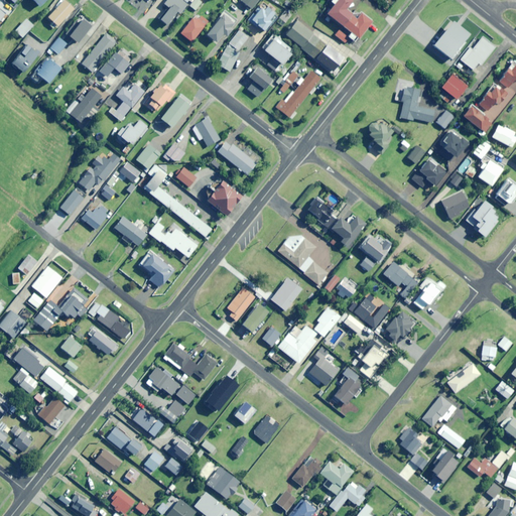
[(5,18),(6,15),(5,14),(9,10),(4,7),(6,5),(0,0),(0,20),(3,17),(5,18)]
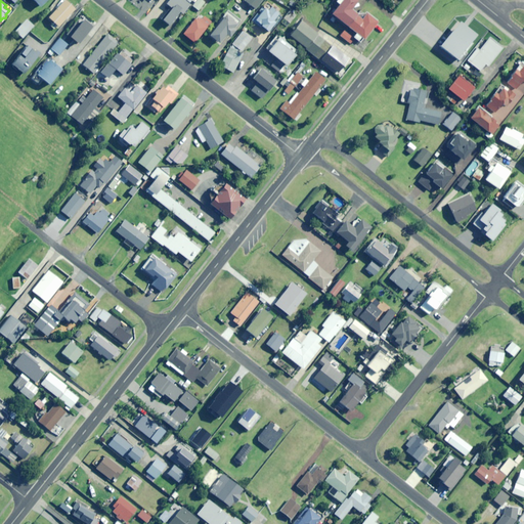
[(58,27),(75,8),(66,0),(60,0),(52,9),(54,11),(48,17),(58,27)]
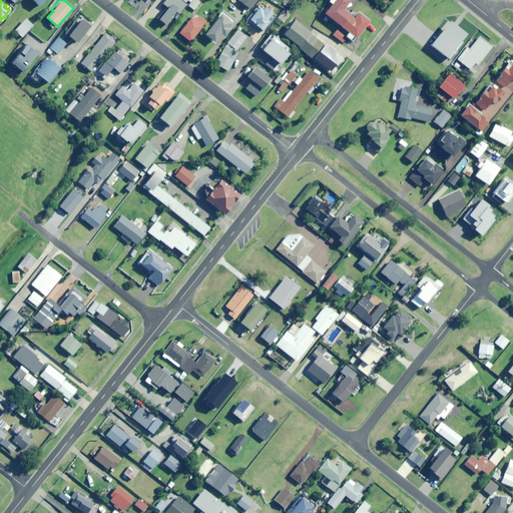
[(180,0),(166,0),(163,4),(167,8),(158,19),(165,24),(175,11),(178,14),(185,4),(180,0)]
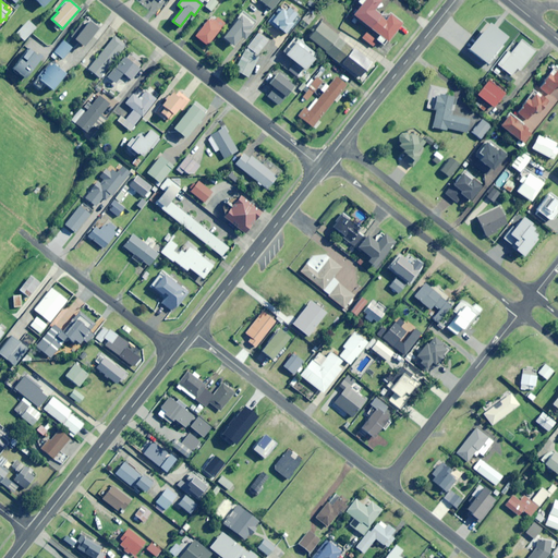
[(211,11),(218,3),(214,0),(209,0),(205,7),(211,11)]
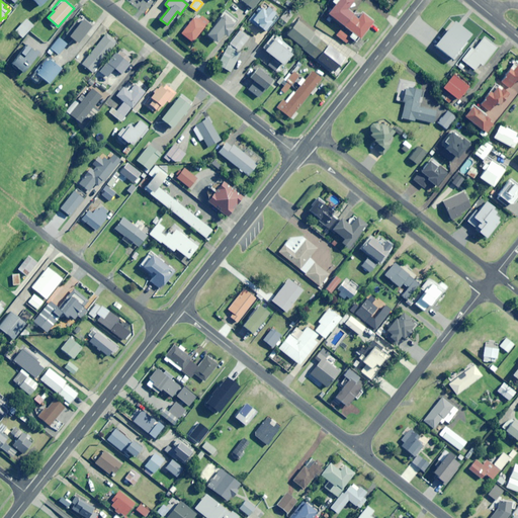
[(253,8),(259,0),(242,0),(253,8)]
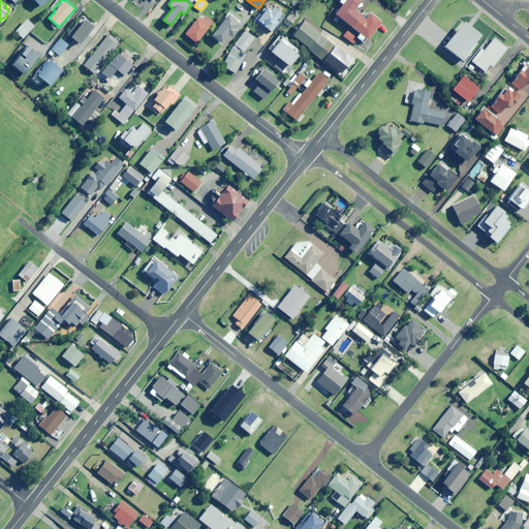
[(354,10),(361,1),(359,0),(337,0),(337,1),(342,4),(338,10),(335,8),(332,12),(359,33),(355,37),(361,41),(364,37),(368,39),(381,22),(370,12),(365,19),(354,10)]
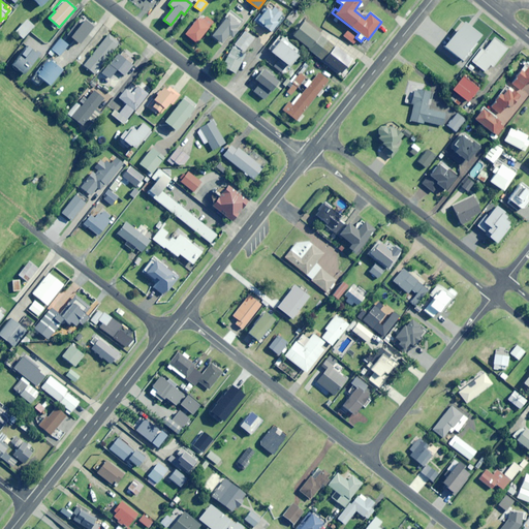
[(277,27),(285,17),(273,7),(270,10),(266,7),(255,20),(271,32),(276,25),(277,27)]
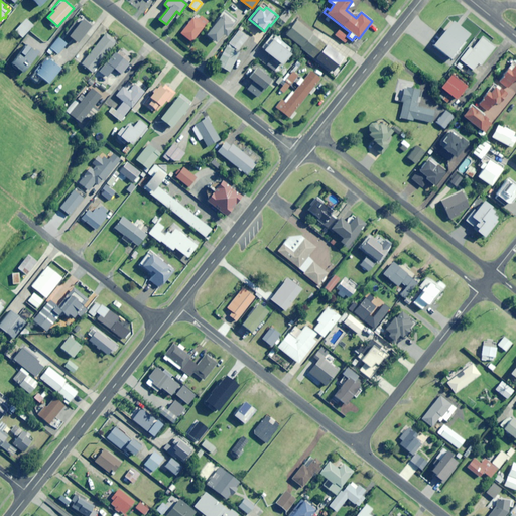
[(230,28),(236,20),(224,10),(206,34),(216,42),(222,34),(226,36),(232,29),(230,28)]
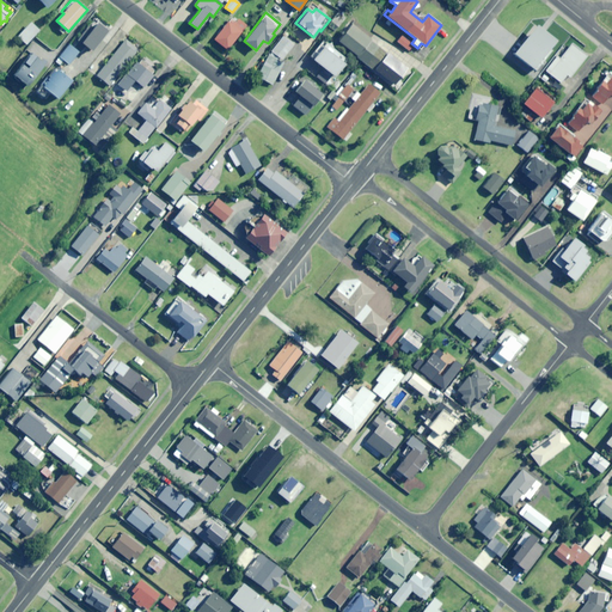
[(338,29),(347,19),(340,13),(331,23),(338,29)]
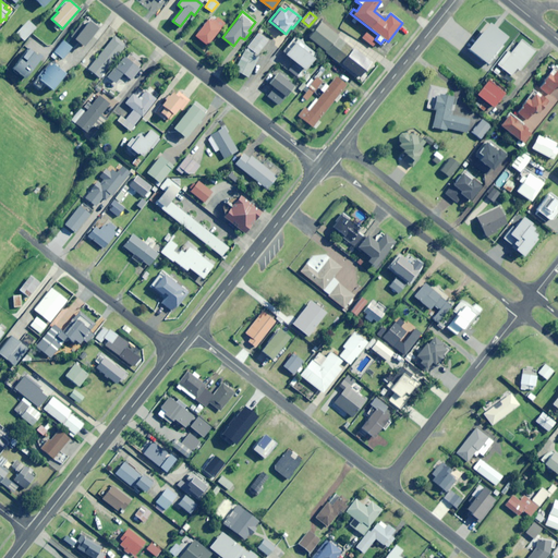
[(24,40),(36,27),(24,17),(17,25),(21,28),(16,33),(24,40)]
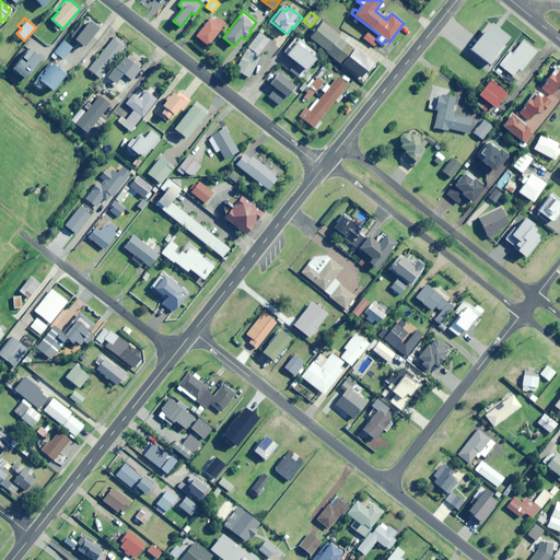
[(208,46),(225,23),(218,18),(214,22),(210,19),(196,36),(208,46)]
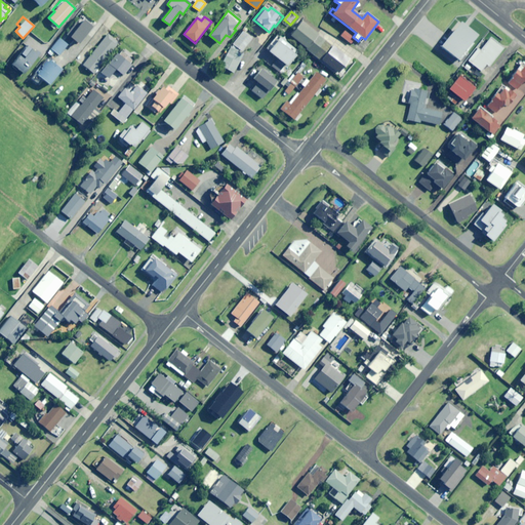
[(79,26),(76,23),(64,39),(70,44),(74,40),(80,44),(92,27),(83,19),(79,26)]
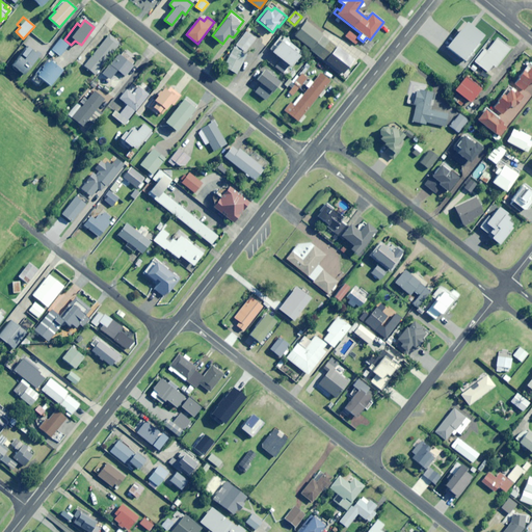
[(311,49),(322,34),(306,21),(294,35),(311,49)]
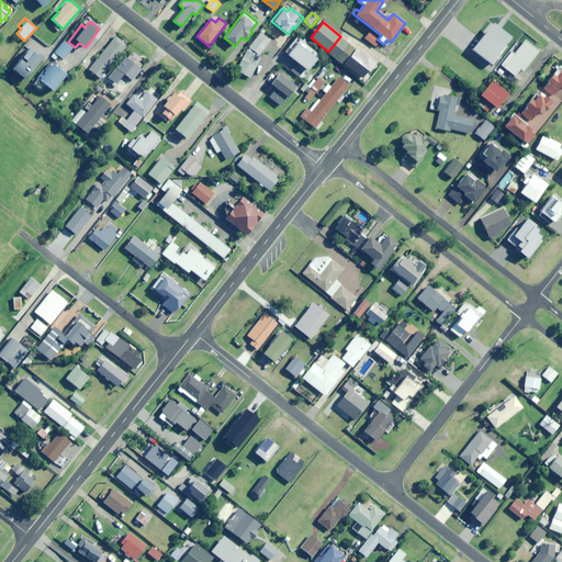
[(504,45),(510,37),(492,23),(472,49),(492,64),(505,46),(504,45)]
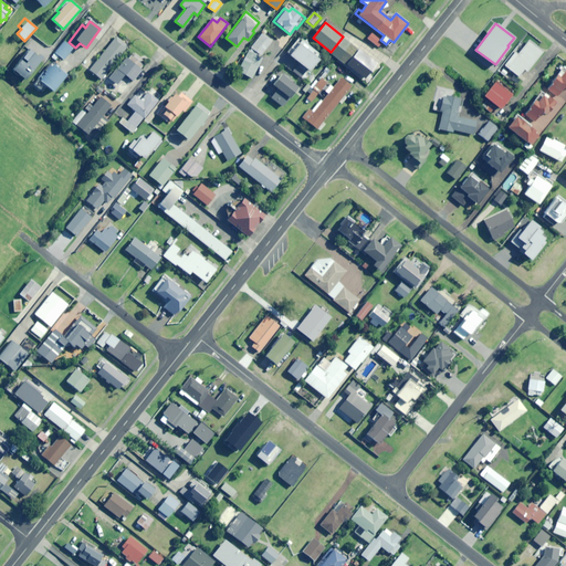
[(272,41),(262,33),(250,49),(258,54),(258,53),(262,55),(272,41)]
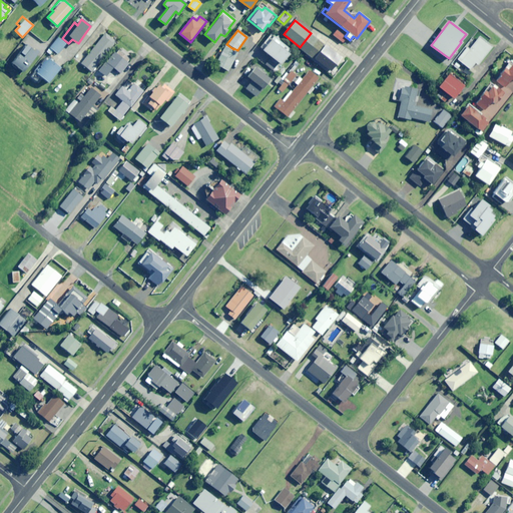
[(343,43),(347,38),(336,30),(333,35),(343,43)]
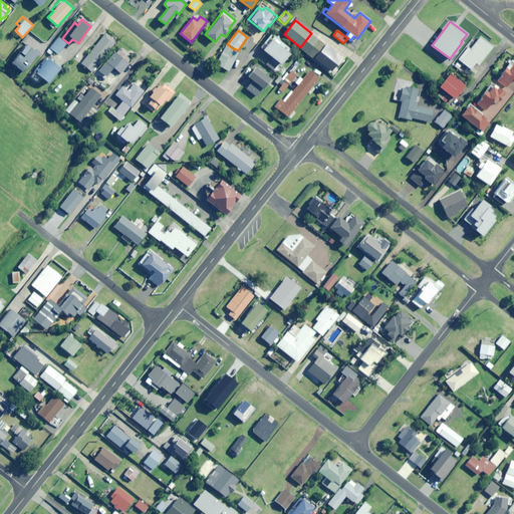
[(91,71),(116,41),(105,33),(81,63),(91,71)]
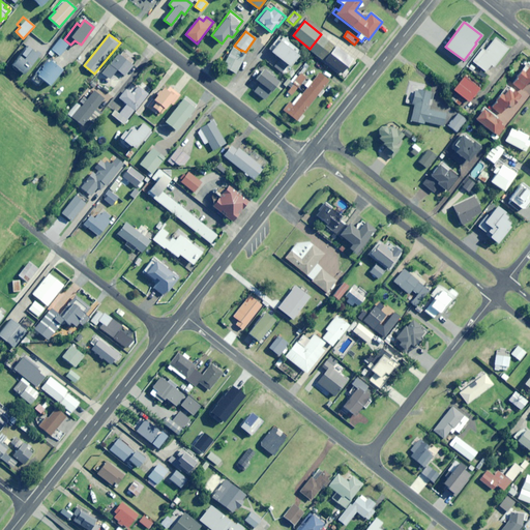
[(295,53),(297,50),(281,36),(269,51),(290,66),(298,56),(295,53)]
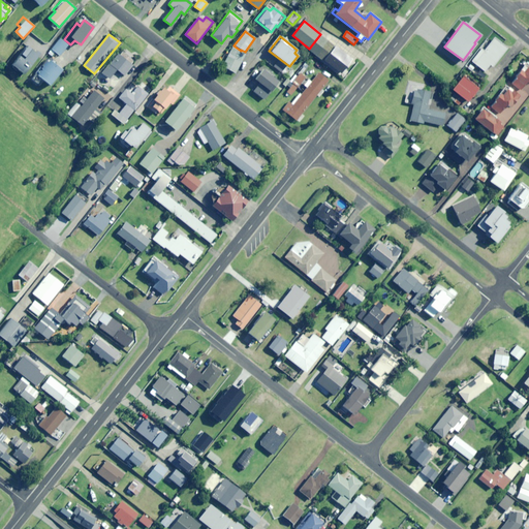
[(493,67),(508,49),(495,37),(487,48),(484,45),(471,61),(485,71),(490,65),(493,67)]
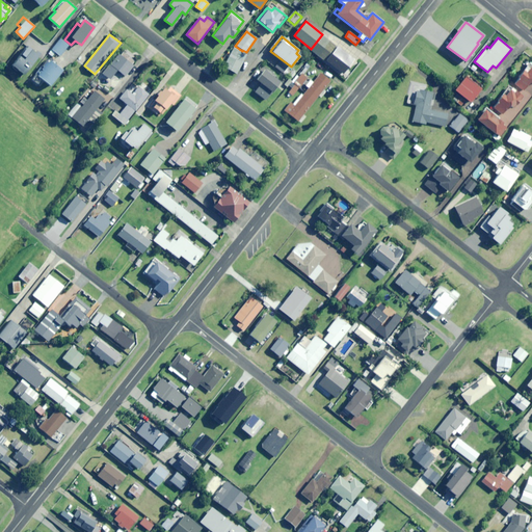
[(60,38),(48,54),(52,57),(50,59),(53,61),(57,55),(59,57),(69,46),(60,38)]
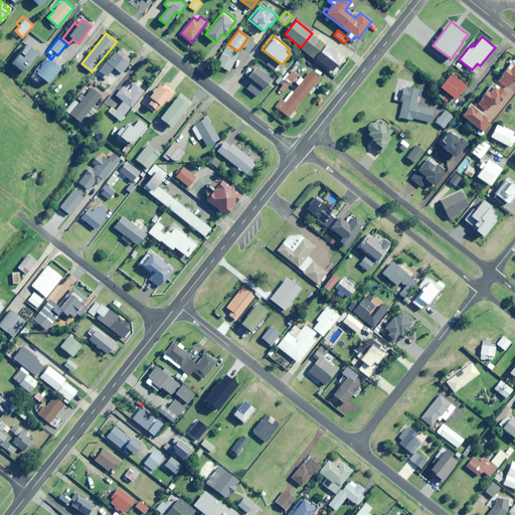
[(23,72),(38,52),(27,44),(12,63),(23,72)]
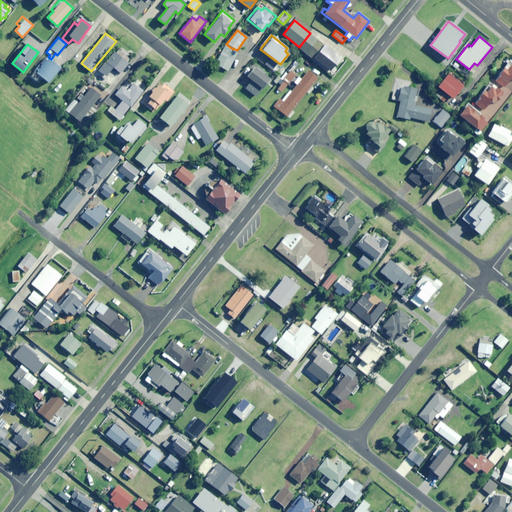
[(233,50),(233,49),(226,44),(213,64),(228,72),(237,52),(233,50)]
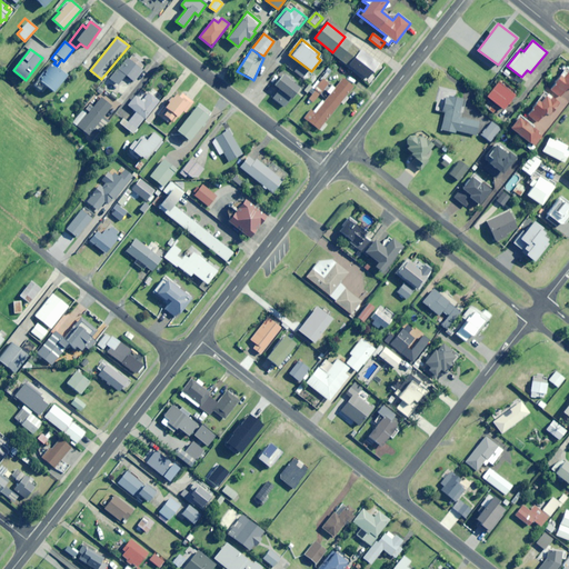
[(368,79),(379,62),(359,49),(348,65),(368,79)]
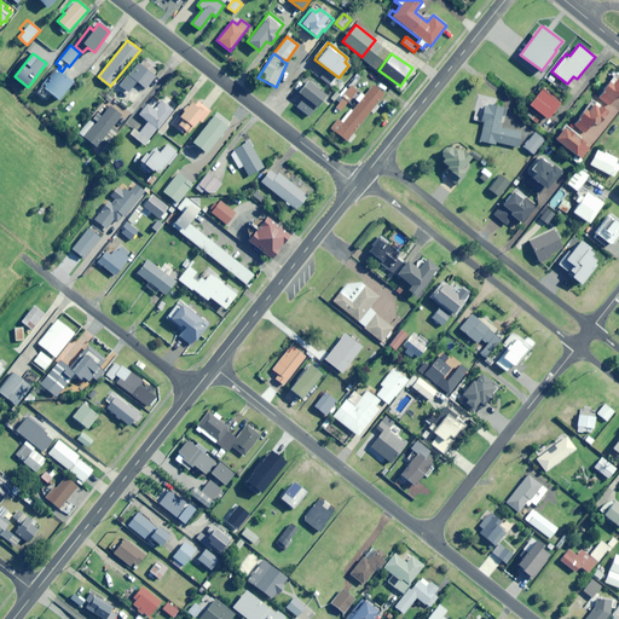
[(145,90),(156,76),(138,63),(128,75),(145,90)]
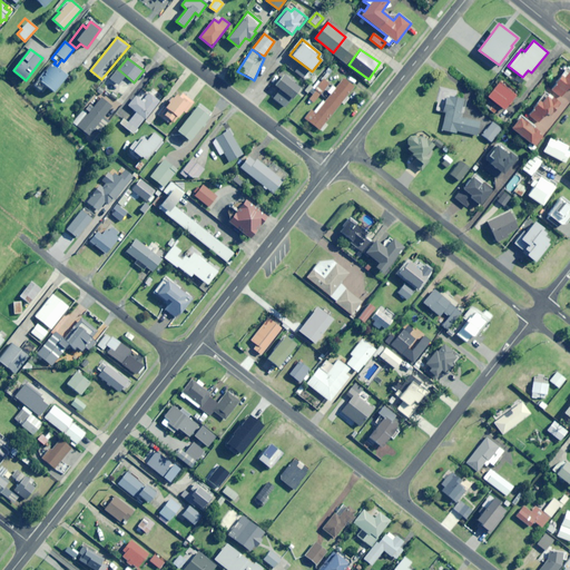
[(67,76),(51,62),(33,85),(40,90),(45,85),(53,92),(67,76)]
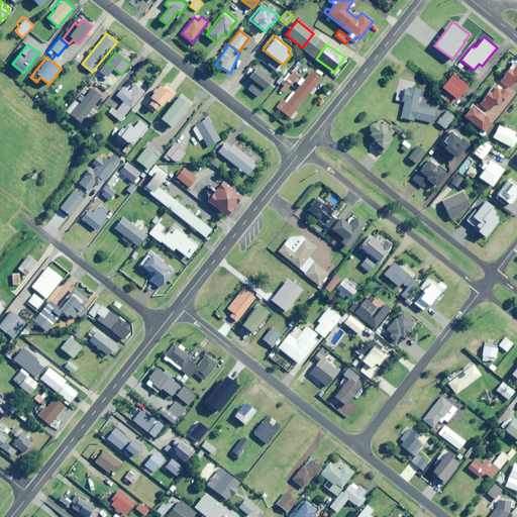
[(516,81),(516,62),(515,61),(500,82),(509,88),(515,80),(516,81)]
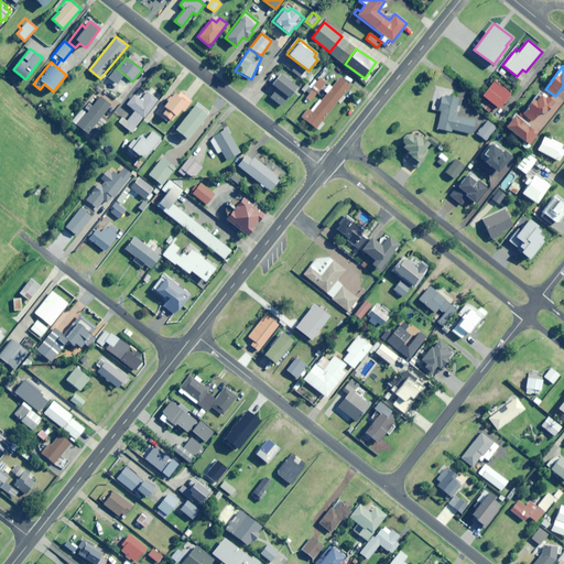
[(271,96),(282,106),(292,94),(297,99),(303,93),(281,74),(272,84),(278,88),(271,96)]
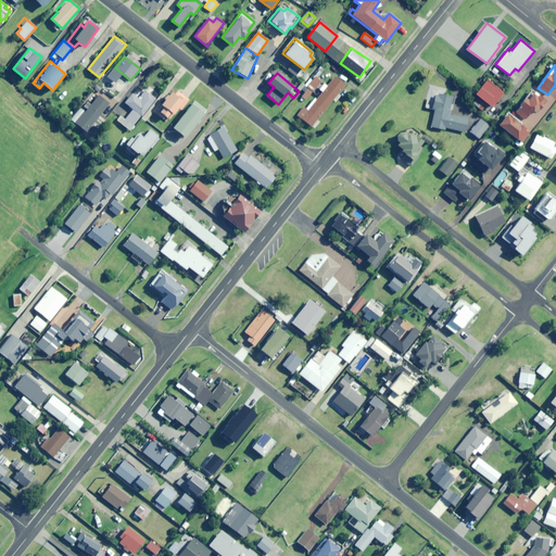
[(508,84),(512,79),(504,75),(502,79),(508,84)]
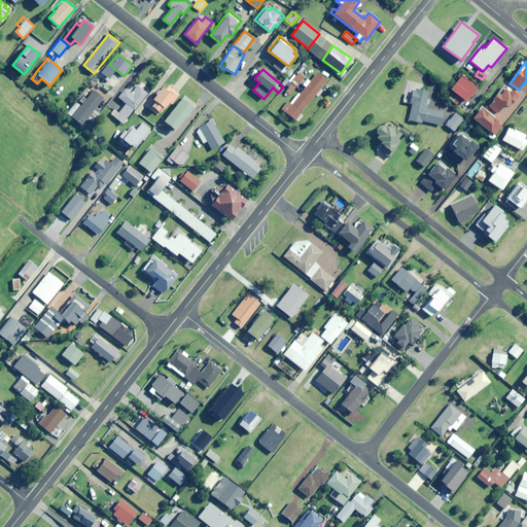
[(305,77),(299,72),(296,76),(293,74),(288,81),(290,82),(284,91),(290,96),(305,77)]
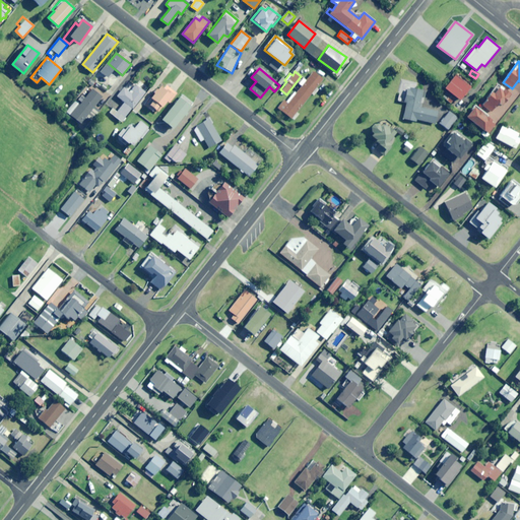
[(303,78),(299,83),(302,86),(296,92),(295,91),(286,102),(287,104),(281,112),(294,121),(299,114),(297,113),(311,93),(314,95),(318,89),(316,87),(323,79),(313,71),(306,80),(303,78)]
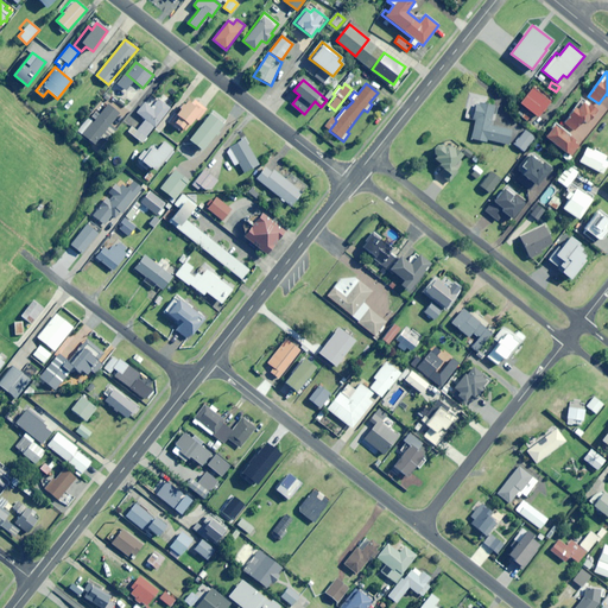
[(536,118),(549,102),(531,88),(518,103),(536,118)]
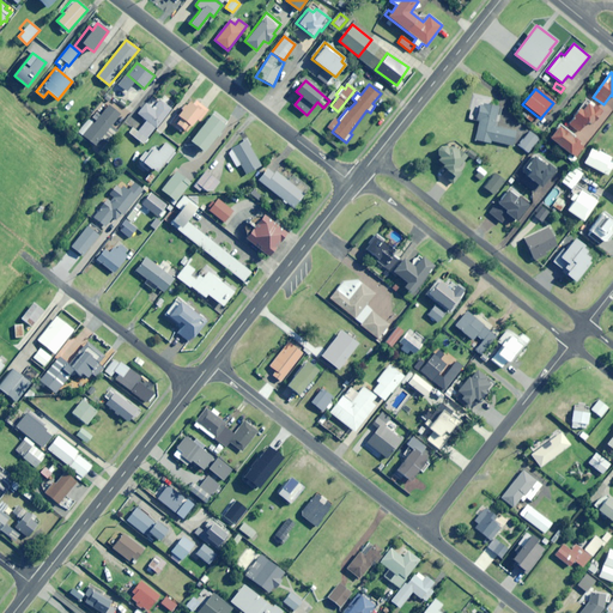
[(156,128),(171,109),(159,99),(152,109),(146,104),(138,114),(144,119),(137,129),(133,127),(128,133),(143,144),(155,128),(156,128)]
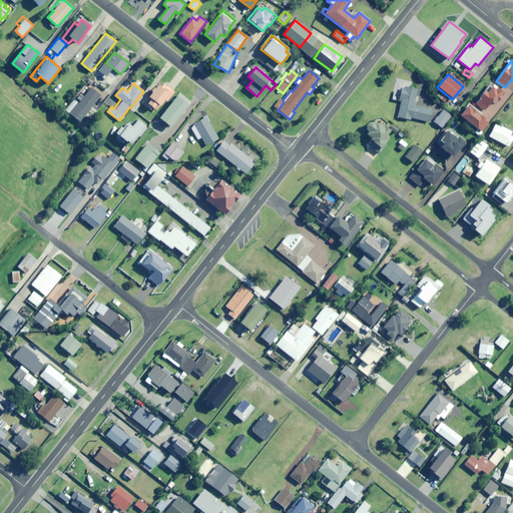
[(159,105),(169,93),(159,84),(143,103),(151,110),(157,103),(159,105)]
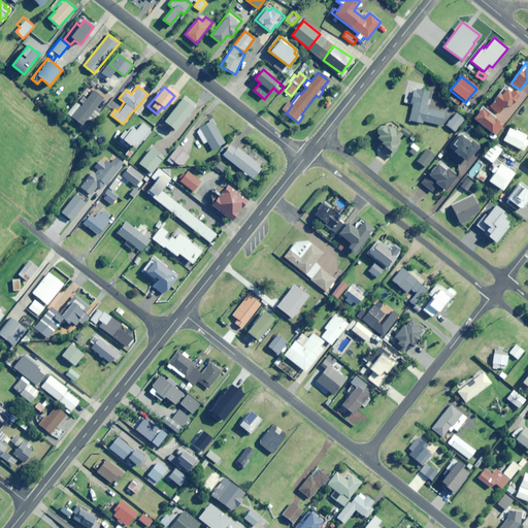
[(498,93),(493,100),(495,101),(490,107),(498,113),(505,104),(508,107),(518,96),(506,87),(500,94),(498,93)]
